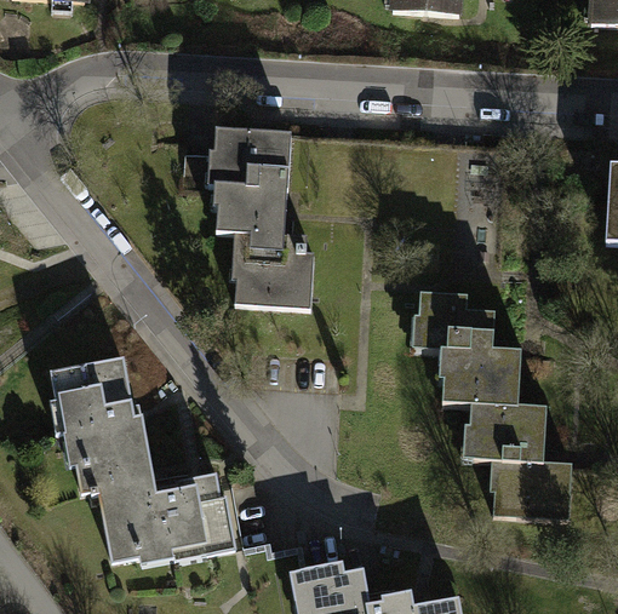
[(392,0),(392,9),(457,13),(458,0),(392,0)]
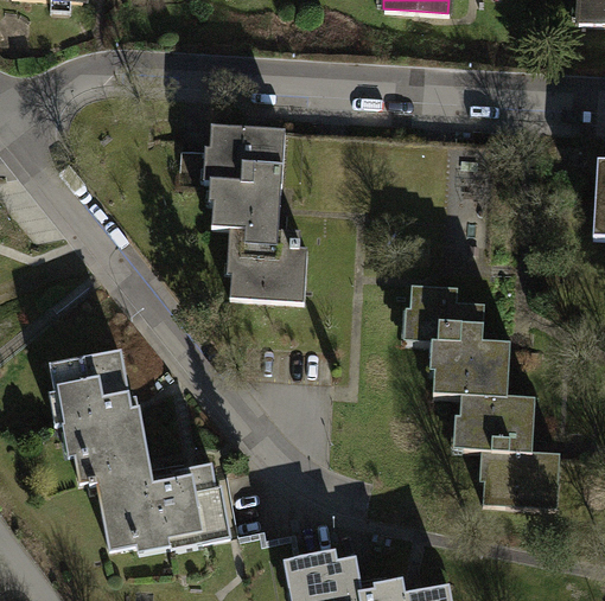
[(579,0),(578,21),(604,24),(604,0),(579,0)]
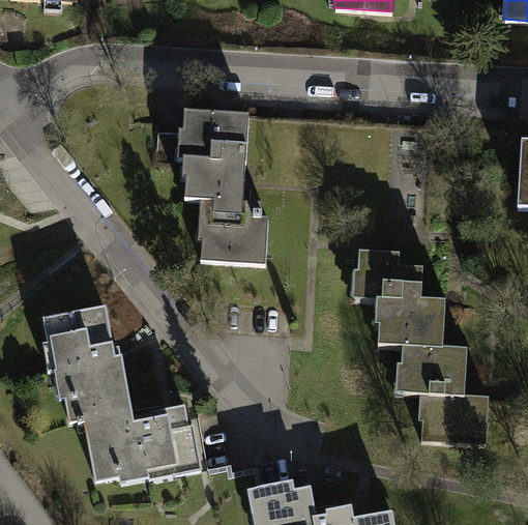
[(247,115),(182,111),(181,130),(186,132),(185,158),(191,158),(189,177),(184,177),(183,198),(208,200),(206,239),(201,239),(199,259),(264,263),(267,215),(260,215),(261,200),(242,199),(247,115)]
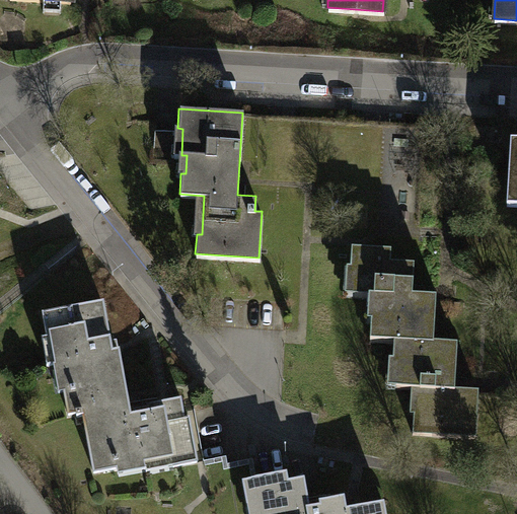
[(516,138),(509,138),(506,202),(516,202),(516,138)]
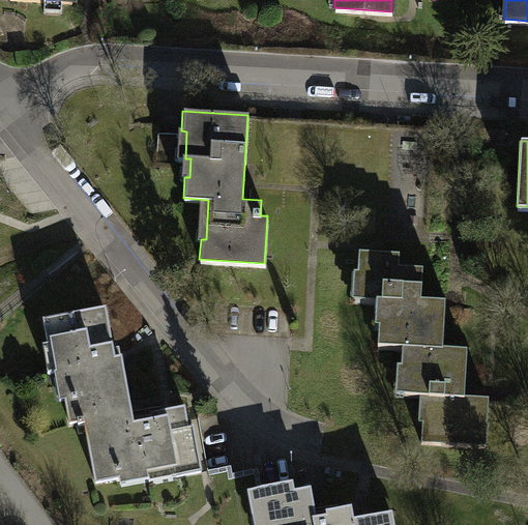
[(377,346),(401,347),(442,348),(444,302),(419,300),(420,293),(421,267),(398,266),(398,254),(358,252),(357,271),(361,271),(360,299),(384,300),(383,325),(378,325),(377,346)]
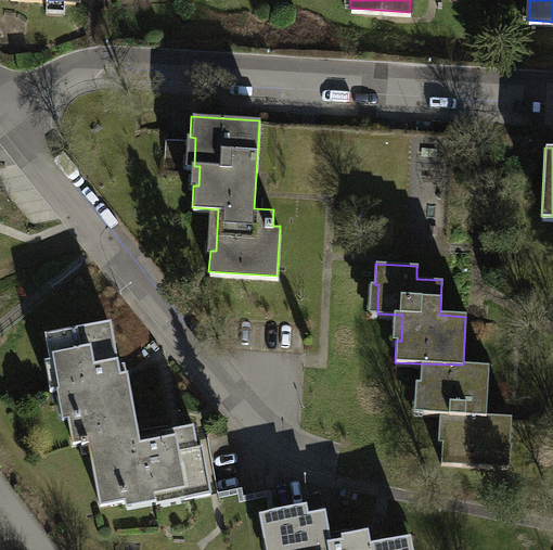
[(72,439),(79,438),(136,427),(126,372),(123,373),(118,373),(108,320),(44,332),(49,356),(42,357),(48,387),(55,386),(61,417),(67,416),(72,439)]
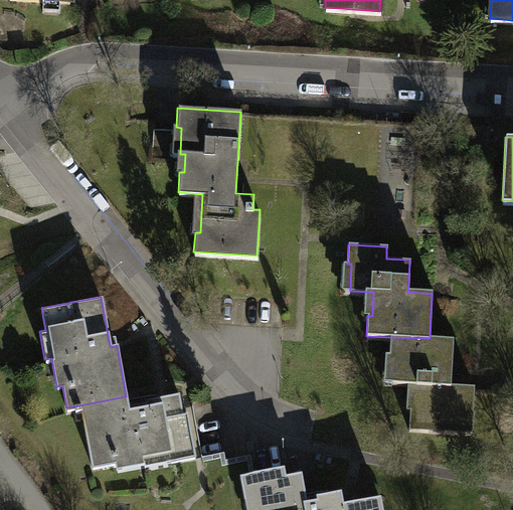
[(453,339),(430,338),(389,337),(388,355),(393,355),(392,381),(415,383),(414,407),(409,407),(408,428),(471,431),(474,384),(451,383),(451,378),(453,339)]
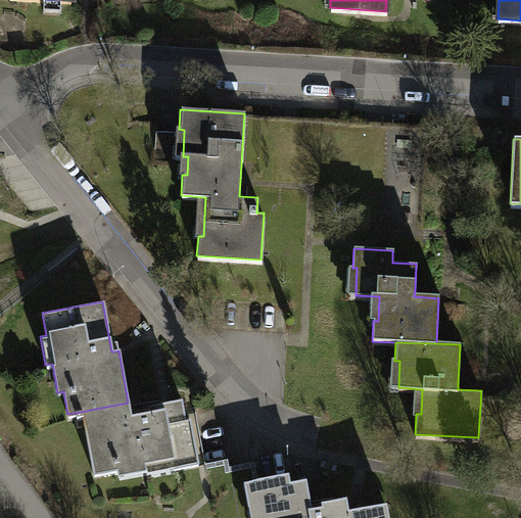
[(130,415),(128,403),(75,413),(76,416),(83,415),(93,472),(116,468),(116,473),(145,468),(146,470),(196,462),(189,418),(184,419),(180,399),(147,405),(148,412),(142,413),(130,415)]
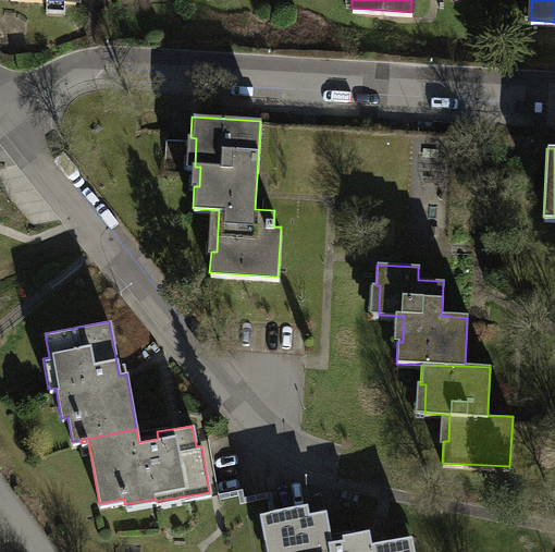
[(305,505),(259,513),(266,551),(412,551),(410,537),(370,543),(368,530),(356,532),(343,535),(343,539),(330,541),(324,511),(307,514),(305,505)]
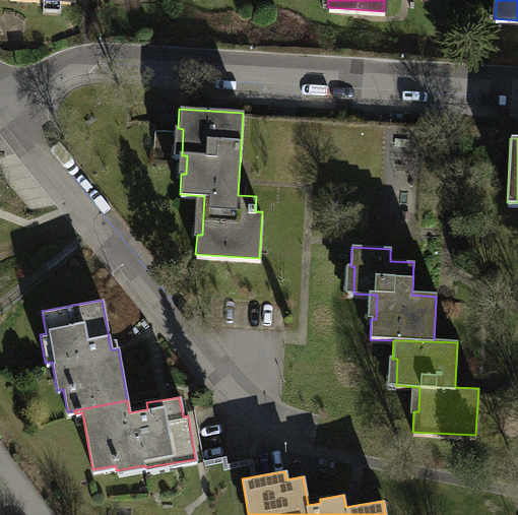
All buildings are outlined.
